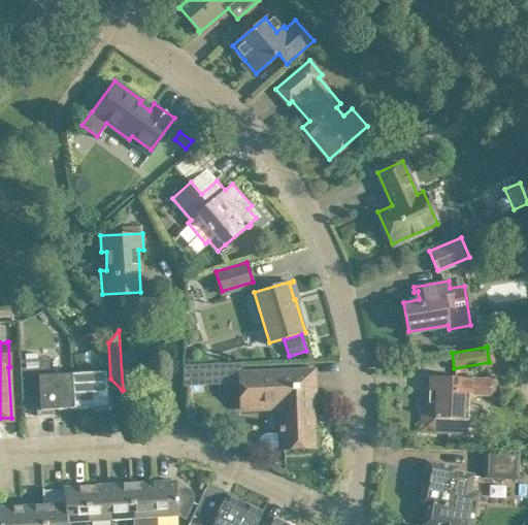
[(48,357),(20,359),(22,397),(35,397),(36,414),(54,413),(54,408),(74,407),(72,372),(50,373),(48,357)]
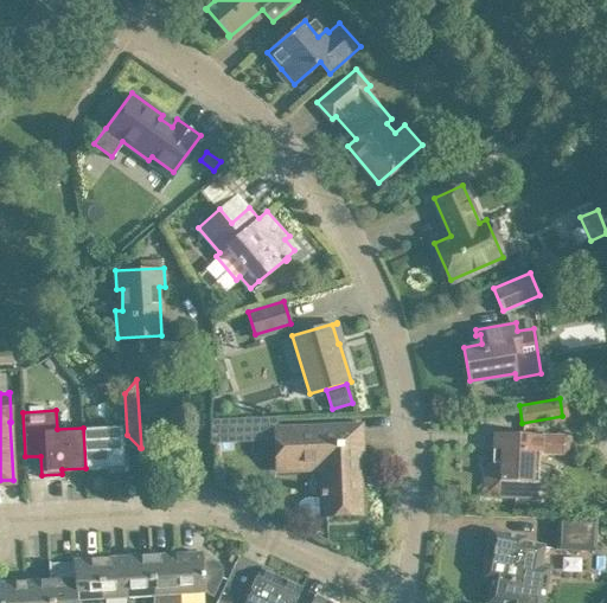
[(262,416),(234,417),(235,441),(263,440),(262,416)]
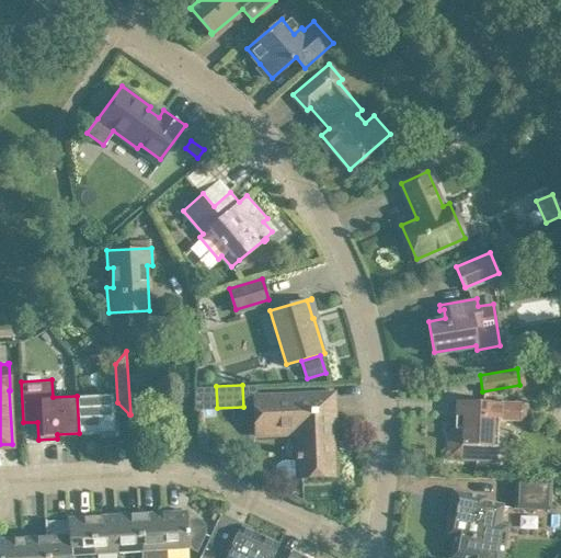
[(260,395),(254,395),(254,406),(255,433),(277,432),(296,431),(297,453),(296,453),(296,457),(287,458),(283,458),(279,459),(276,463),(276,467),(277,471),(281,474),(285,475),(298,474),(298,475),(333,474),(332,435),(336,435),(334,391),(260,395)]
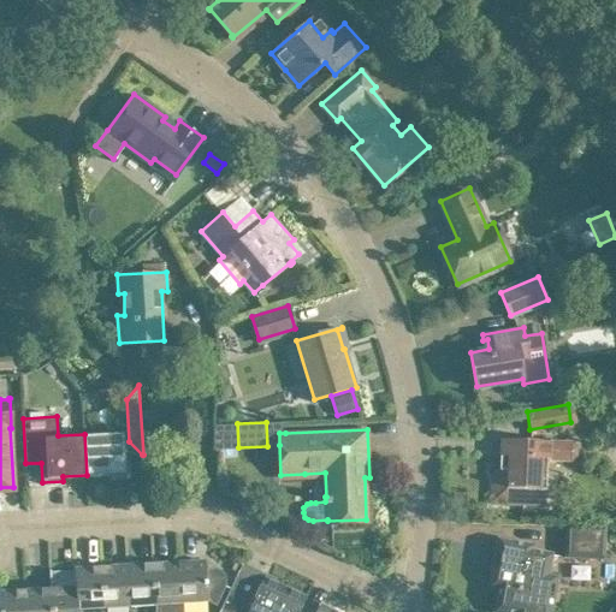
[(84,434),(87,475),(110,473),(111,477),(130,476),(129,457),(124,457),(123,432),(84,434)]
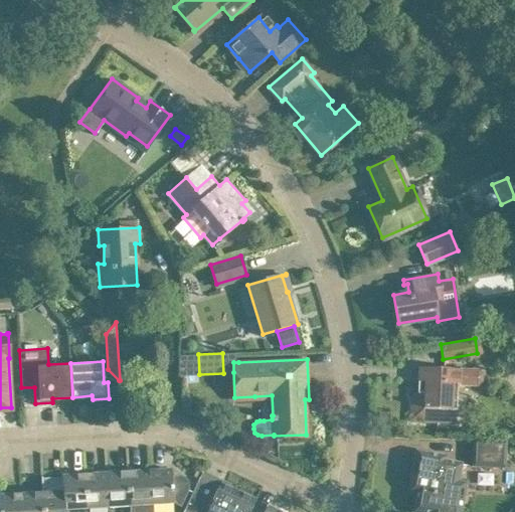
[(411,390),(410,419),(437,420),(438,407),(452,408),(453,384),(477,385),(482,380),(482,374),(478,369),(418,366),(418,380),(425,380),(424,391),(411,390)]
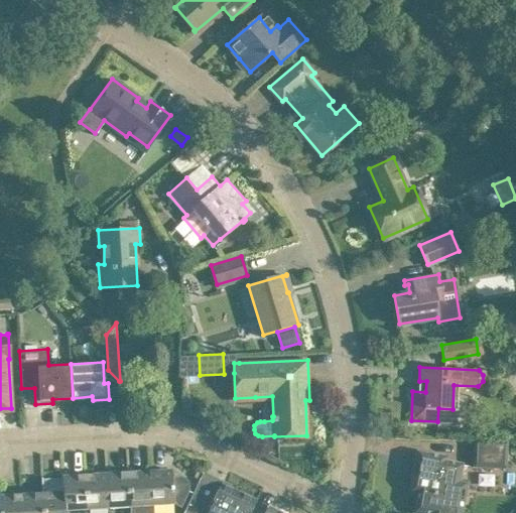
[(474,465),(501,466),(505,466),(507,440),(475,439),(474,465)]
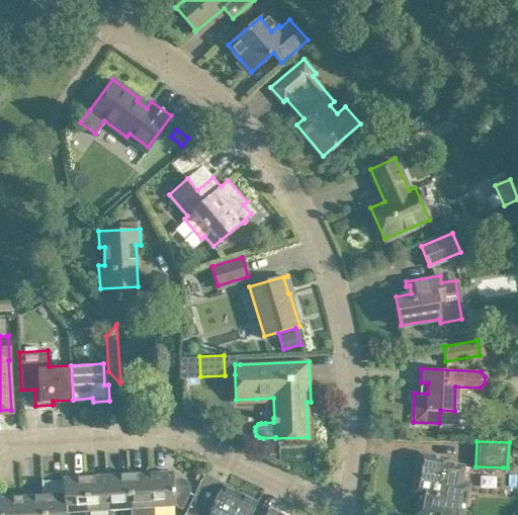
[(414,476),(411,493),(419,494),(415,513),(425,514),(461,514),(463,505),(467,484),(461,483),(464,465),(446,461),(447,457),(418,452),(414,476)]
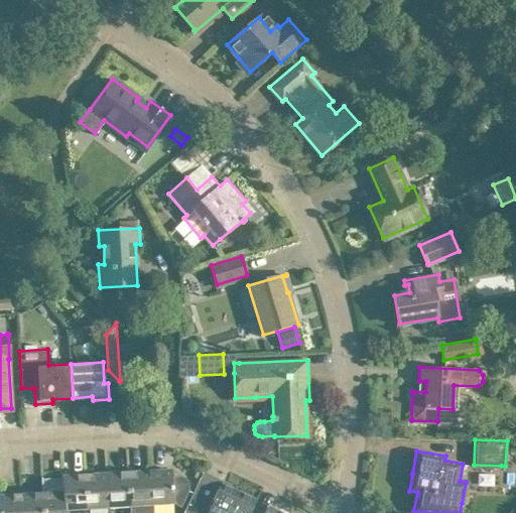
[(172,474),(171,469),(149,470),(151,504),(173,503),(181,506),(188,489),(189,488),(189,486),(189,485),(189,483),(188,482),(188,481),(186,479),(186,478),(184,477),(184,476),(182,475),(180,475),(178,474),(172,474)]
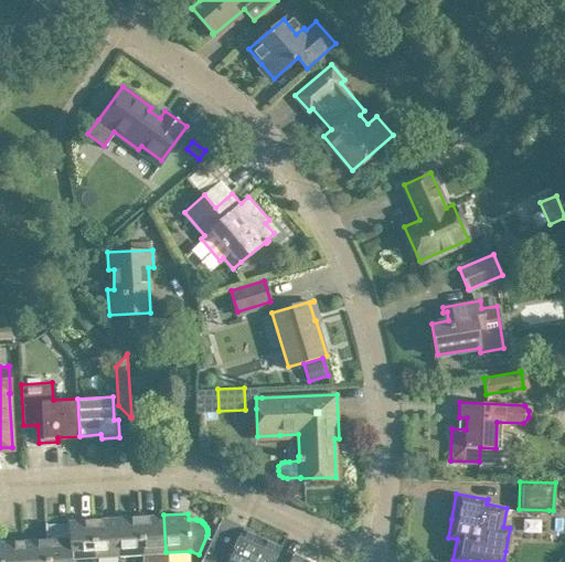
[(166,561),(166,552),(163,515),(140,516),(142,553),(142,561),(166,561)]
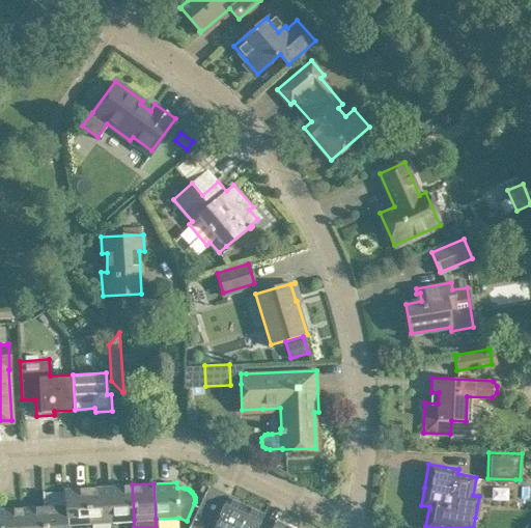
[(111,522),(134,520),(132,484),(109,487),(111,522)]
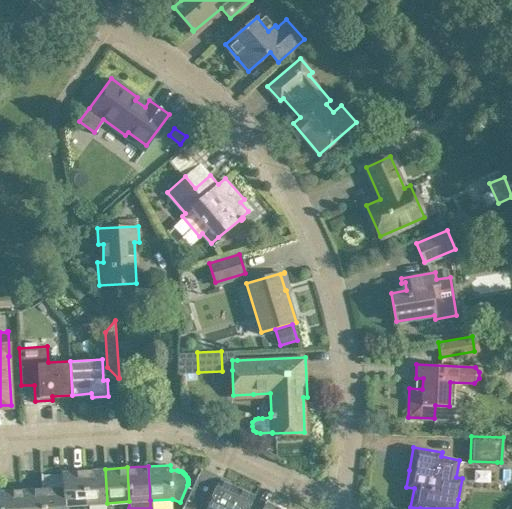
[(86,504),(107,503),(105,469),(84,470),(86,504)]
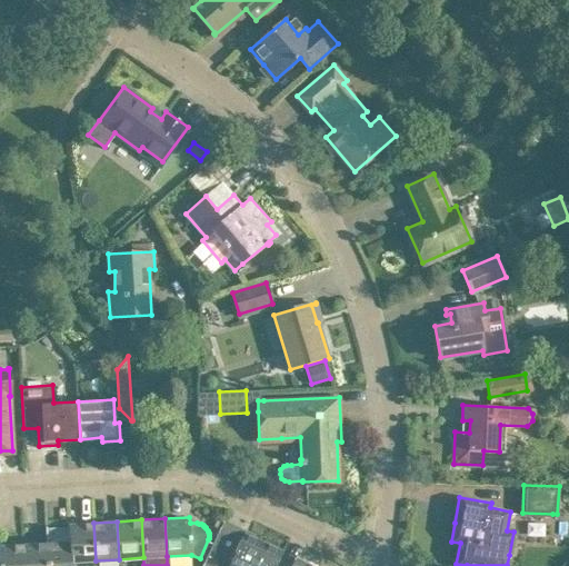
[(68,524),(69,526),(69,542),(70,542),(71,562),(72,562),(71,565),(96,565),(96,560),(93,523),(68,524)]
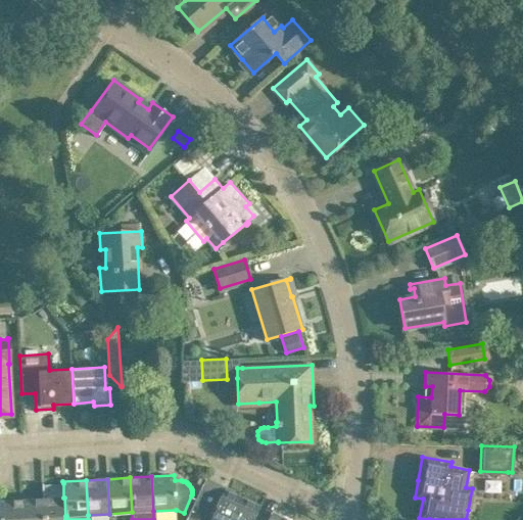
[(42,482),(43,499),(43,519),(65,519),(66,516),(65,516),(64,498),(63,498),(63,483),(43,484),(43,482),(42,482)]
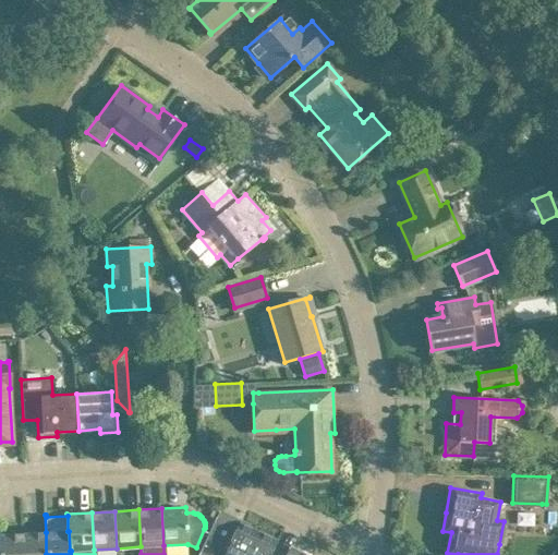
[(269,554),(273,550),(277,541),(240,523),(238,526),(216,516),(197,554),(269,554)]
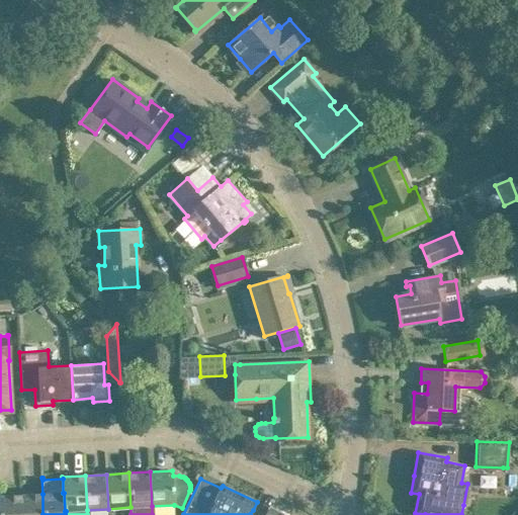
[(21,514),(42,514),(42,494),(20,495),(21,514)]
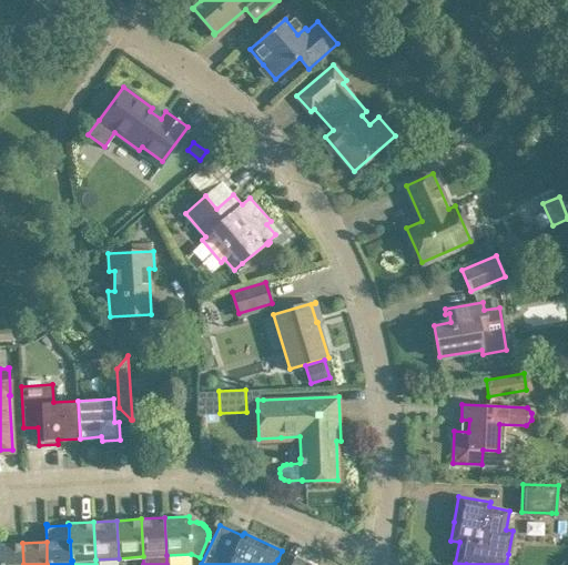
[(0,564),(23,564),(22,543),(0,544),(0,564)]
